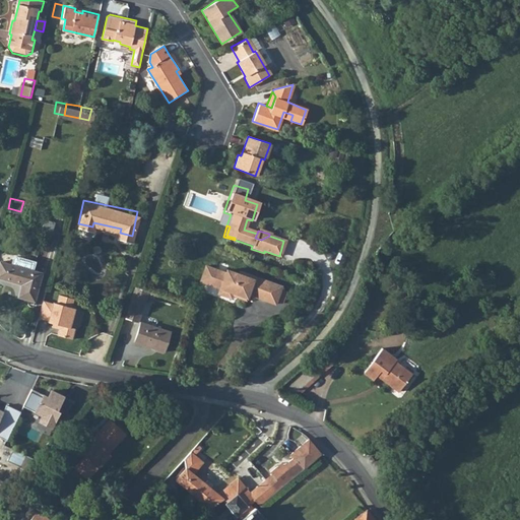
[(8,262),(0,259),(0,276),(18,281),(15,294),(31,299),(39,270),(29,268),(33,259),(12,254),(10,255),(8,262)]
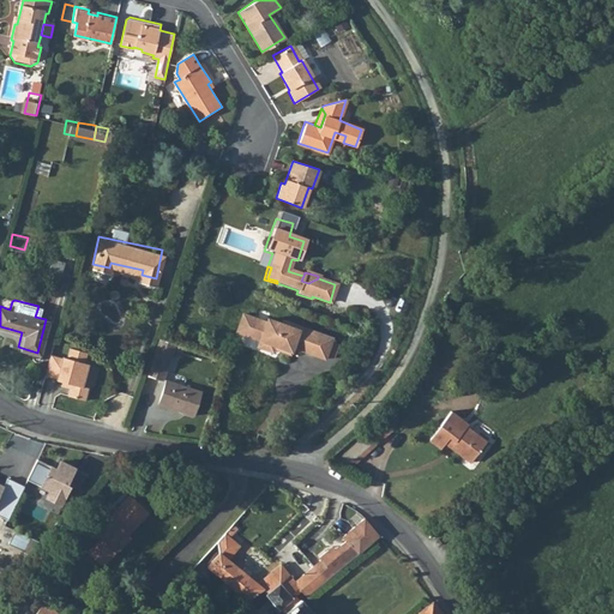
[(247,336),(253,317),(242,313),(236,332),(247,336)]
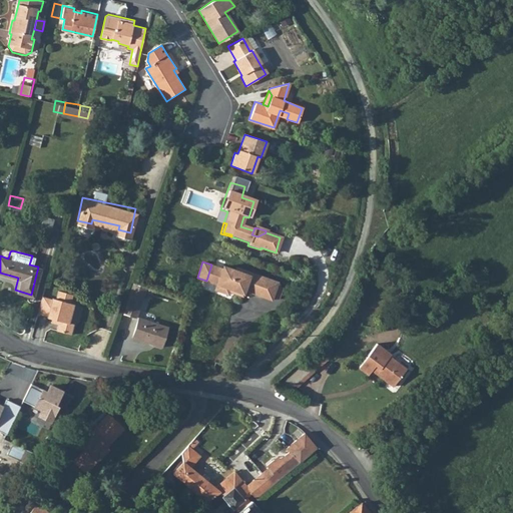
[(211,265),(206,281),(217,284),(215,289),(228,294),(230,288),(244,293),(245,289),(263,294),(268,277),(236,266),(235,269),(223,265),(222,268),(211,265)]
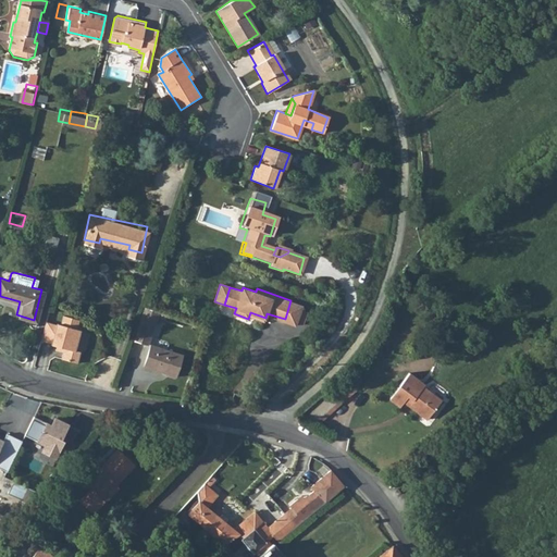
[(301,304),(291,300),(285,319),(296,323),(301,304)]
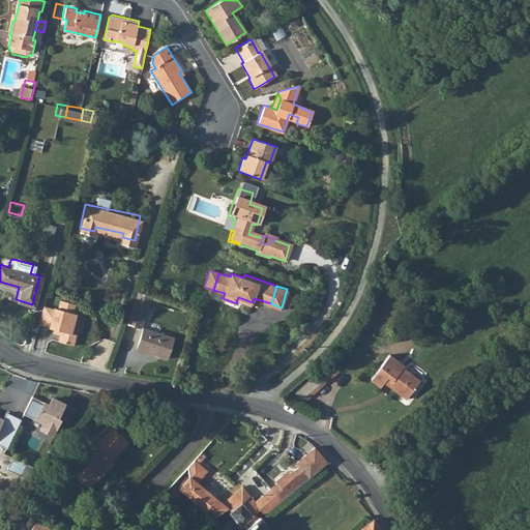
[(285,307),(290,310),(295,296),(290,294),(285,307)]
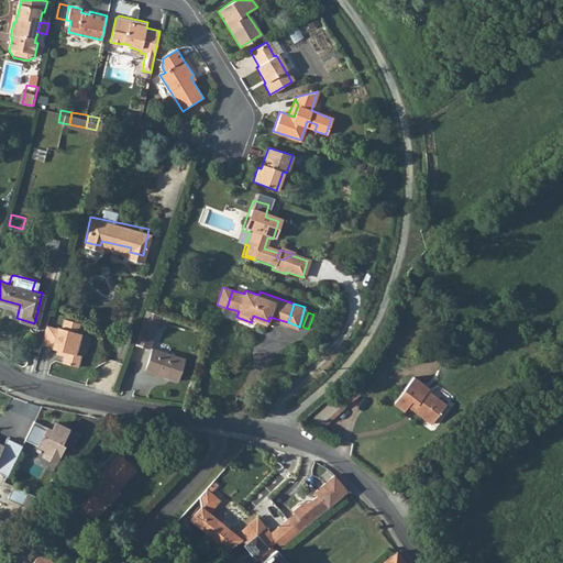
[(54,327),(43,323),(37,342),(48,345),(48,346),(53,348),(62,350),(61,354),(58,361),(75,365),(78,353),(73,352),(78,332),(74,331),(76,321),(61,317),(58,327),(54,326),(54,327)]
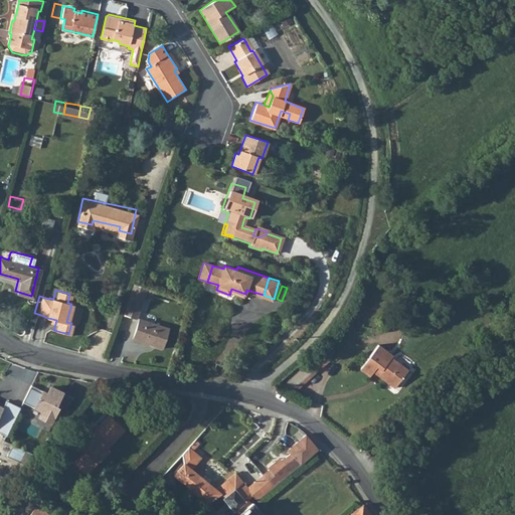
[(162,347),(169,327),(139,317),(133,337),(162,347)]
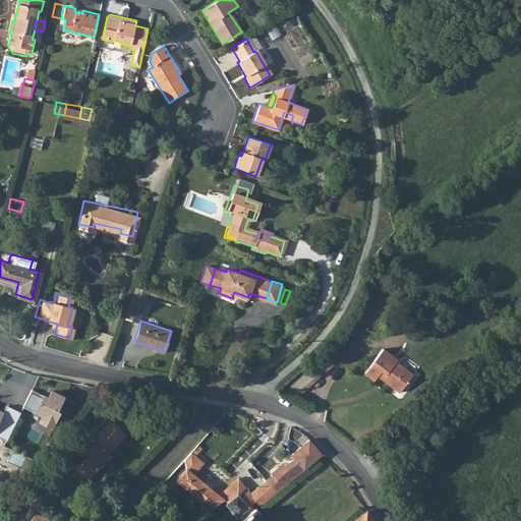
[(365,371),(377,379),(381,371),(389,375),(387,380),(401,389),(413,370),(397,360),(398,357),(382,347),(365,371)]
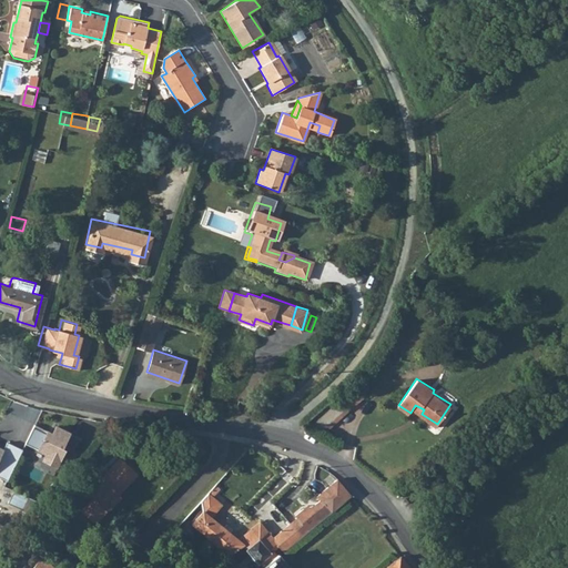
[(325,434),(350,409),(337,397),(313,421),(325,434)]
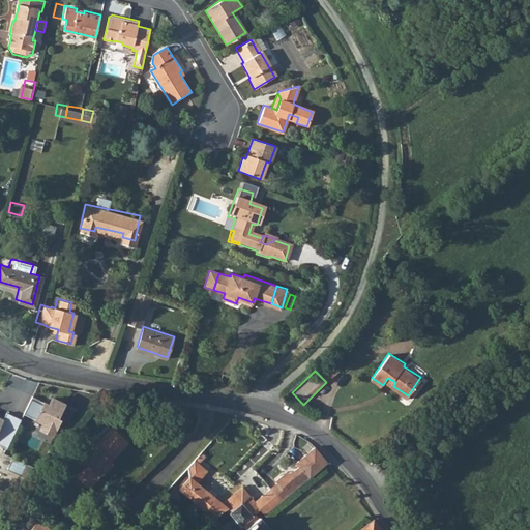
[(49,404),(32,396),(31,399),(48,407),(49,404)]
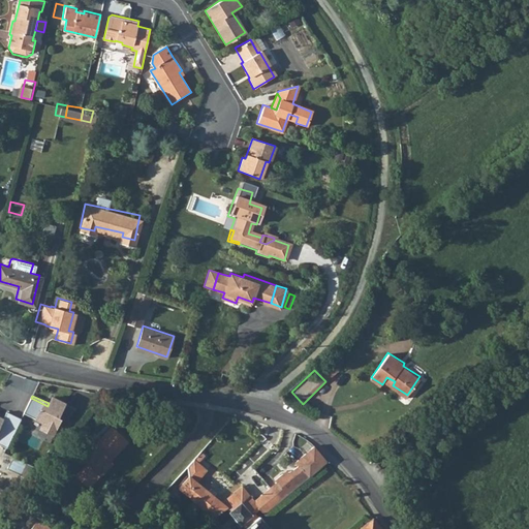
[(48,406),(31,398),(24,412),(43,422),(40,427),(53,433),(59,421),(63,422),(75,408),(64,403),(52,397),(49,403),(48,406)]
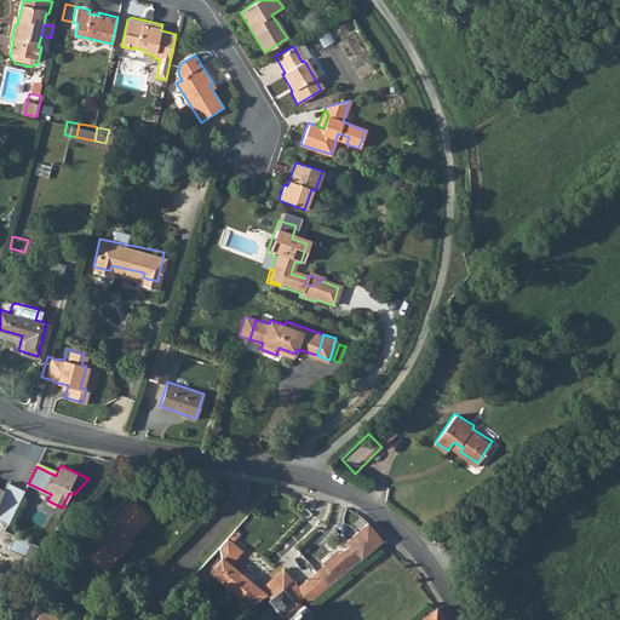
[(0,520),(9,524),(24,491),(7,482),(3,491),(0,489),(0,520)]
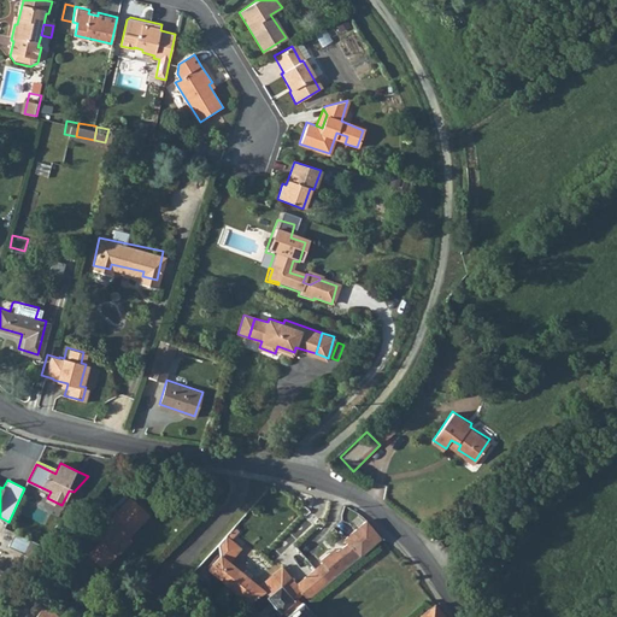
[(107,541),(95,557),(111,570),(137,540),(135,538),(153,515),(133,495),(112,519),(116,523),(104,538),(107,541)]
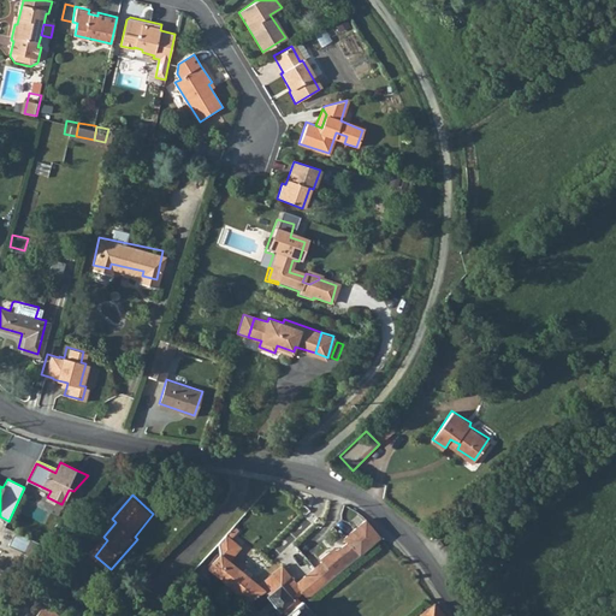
[(220,546),(224,557),(212,572),(252,606),(262,593),(266,598),(282,585),(292,598),(302,591),(307,598),(309,600),(383,539),(369,523),(347,540),(350,545),(339,554),(336,557),(332,554),(323,562),(325,564),(298,586),(291,578),(284,582),(277,574),(260,587),(229,561),(231,558),(234,560),(243,549),(229,537),(220,546)]
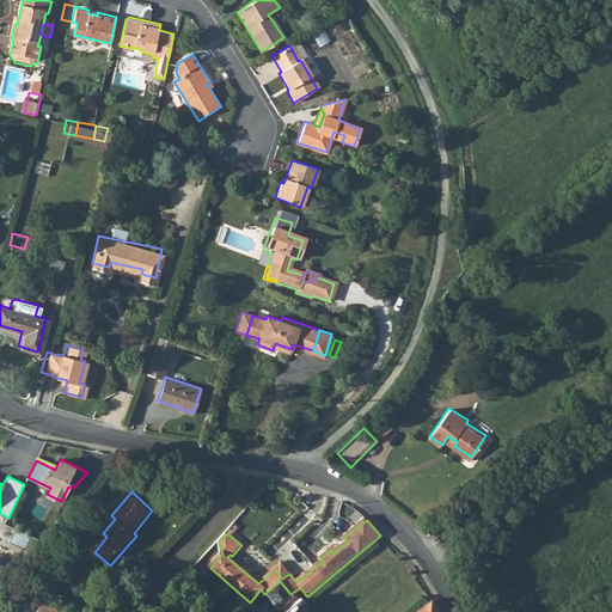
[(282,564),(275,570),(282,579),(289,574),(282,564)]
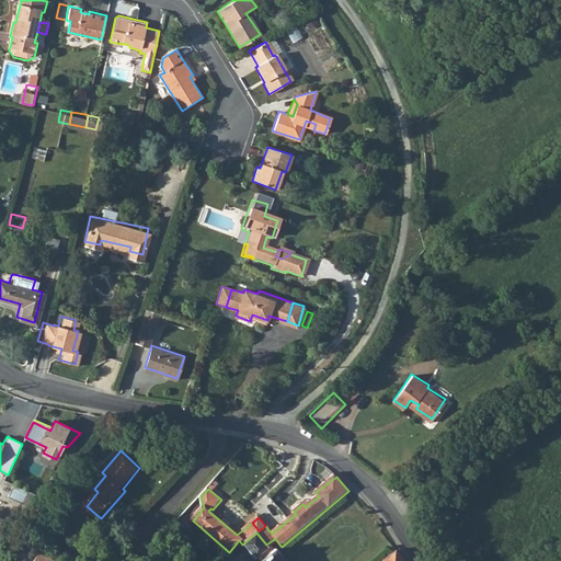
[(256,533),(242,545),(255,560),(259,558),(261,560),(267,554),(265,552),(270,549),(272,551),(279,545),(275,538),(266,545),(256,533)]
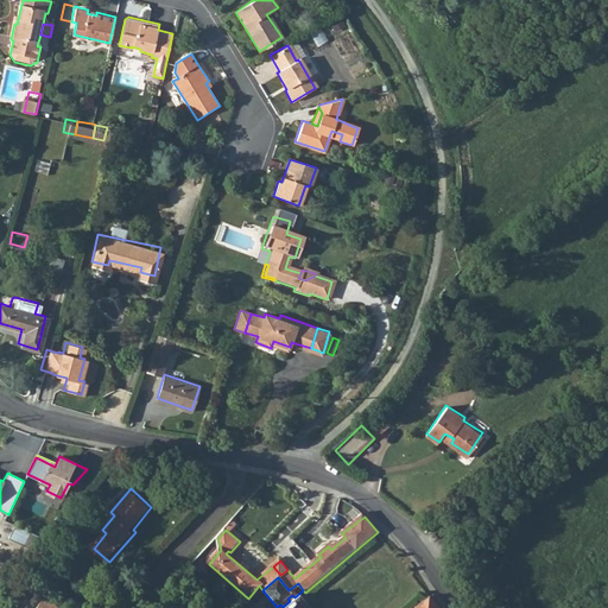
[(62,607),(44,596),(36,607),(62,607)]
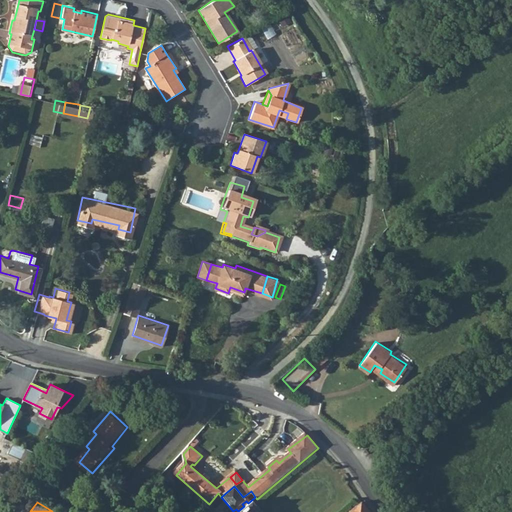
[(260,511),(252,503),(241,511),(260,511)]
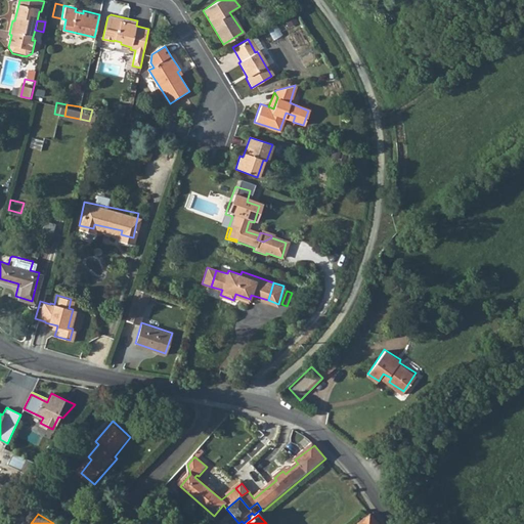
[(379,523),(372,515),(359,523),(379,523)]
